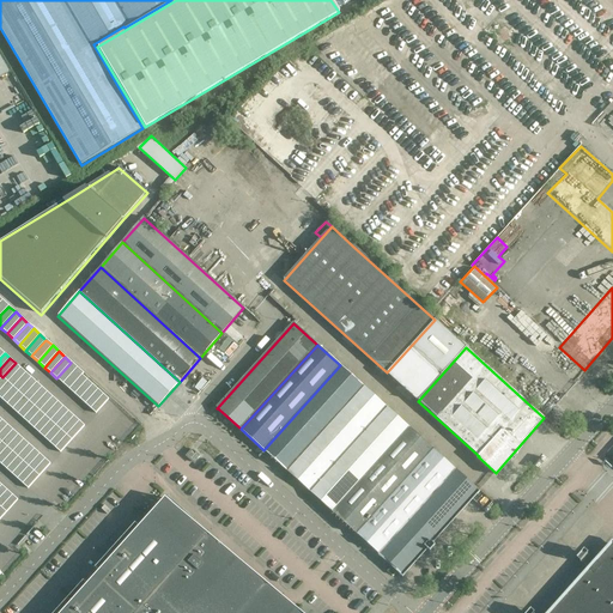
[(7,382),(20,368),(16,363),(2,377),(7,382)]
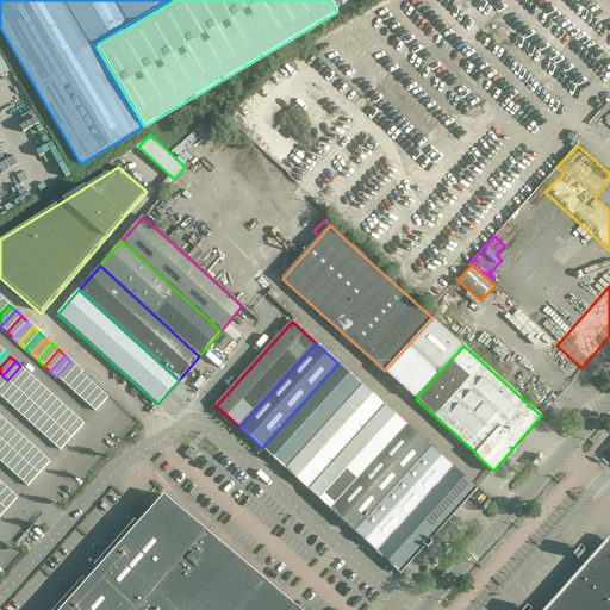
[(62,383),(76,366),(70,361),(56,377),(62,383)]
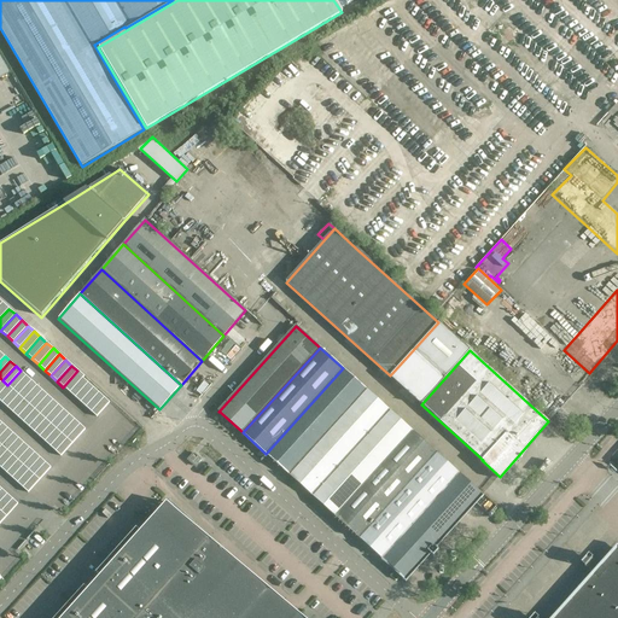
[(343,368),(266,454),(289,474),(367,390),(343,368)]
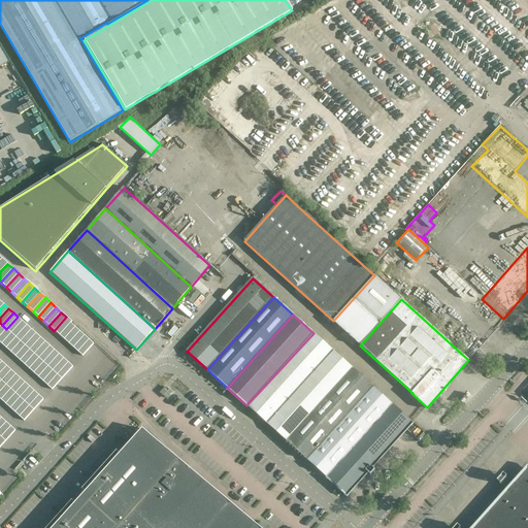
[(11,333),(22,322),(18,317),(6,329),(11,333)]
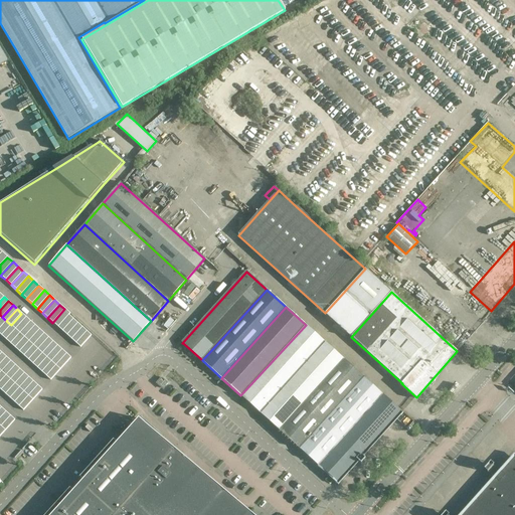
[(58,327),(68,315),(70,314),(64,309),(52,323),(58,327)]
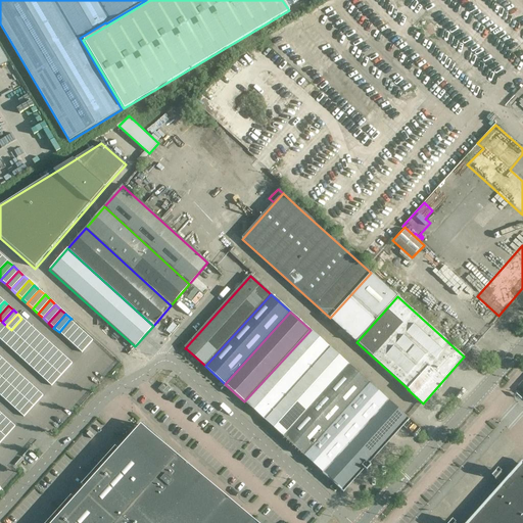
[(370,314),(367,319),(373,323),(376,318),(370,314)]
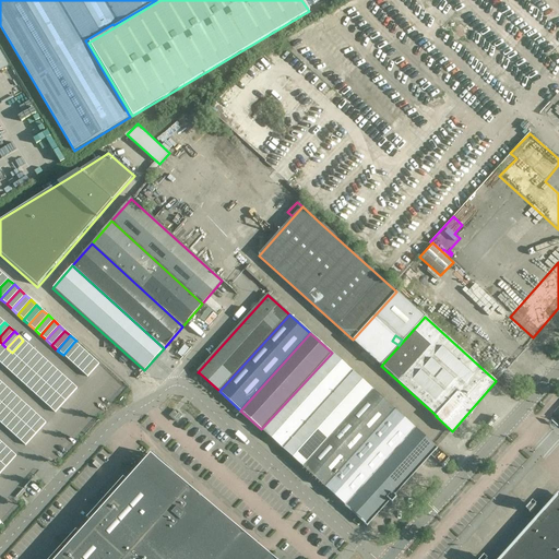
[(16,358),(28,345),(23,341),(12,353),(16,358)]
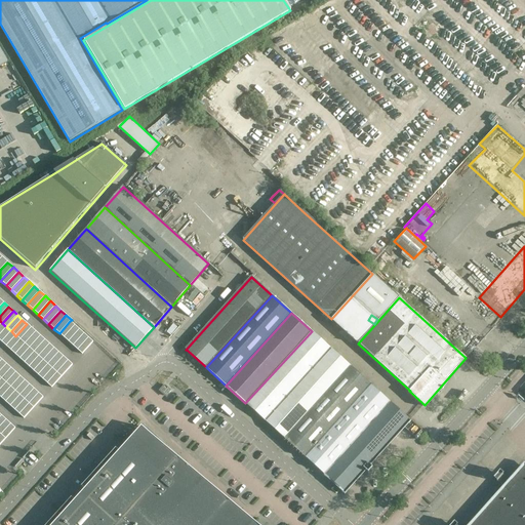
[(64,337),(75,326),(70,321),(59,333),(64,337)]
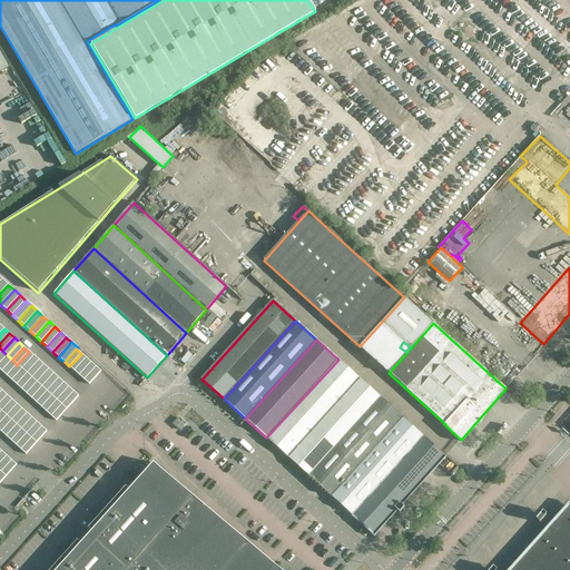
[(22,370),(33,356),(29,352),(17,365),(22,370)]
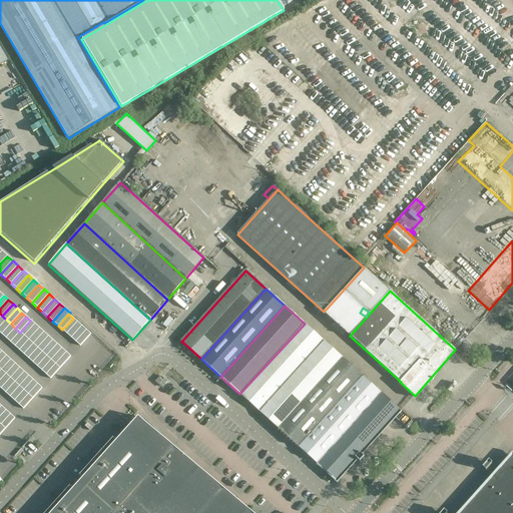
[(66,334),(77,323),(73,319),(62,330),(66,334)]
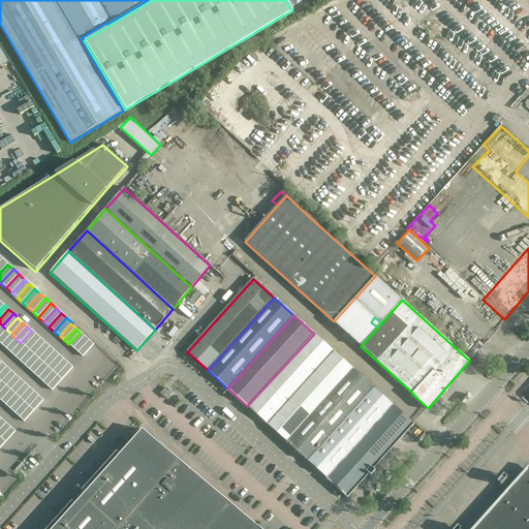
[(0,343),(1,345),(11,334),(6,330),(0,337),(0,343)]
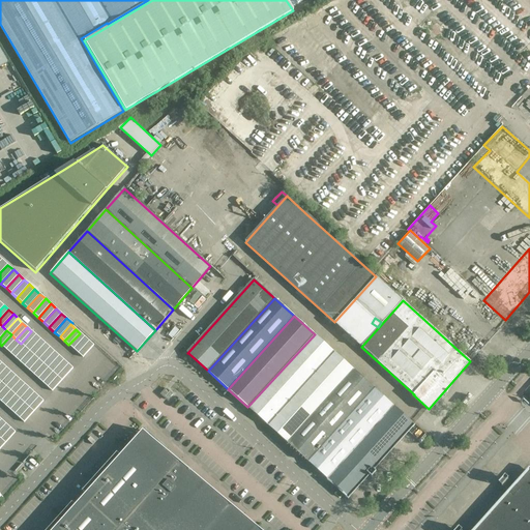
[(25,348),(36,335),(31,331),(21,344),(25,348)]
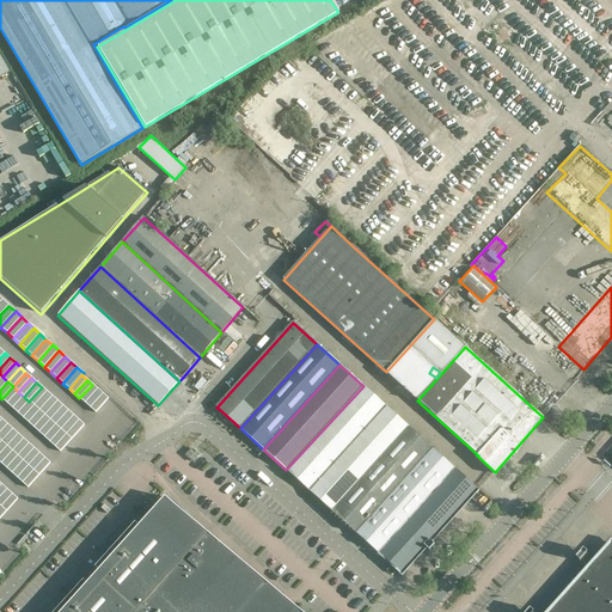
[(85,403),(98,390),(92,385),(79,398),(85,403)]
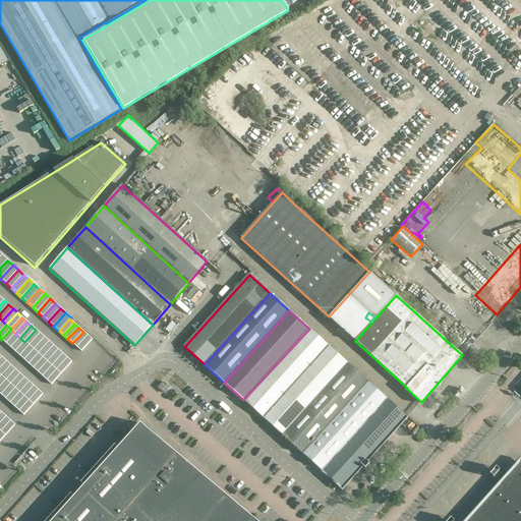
[(6,344),(15,334),(11,329),(1,340),(6,344)]
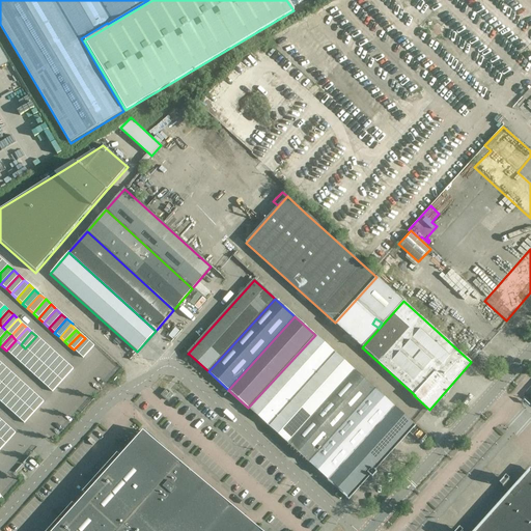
[(315,335),(248,408),(269,426),(334,353),(315,335)]
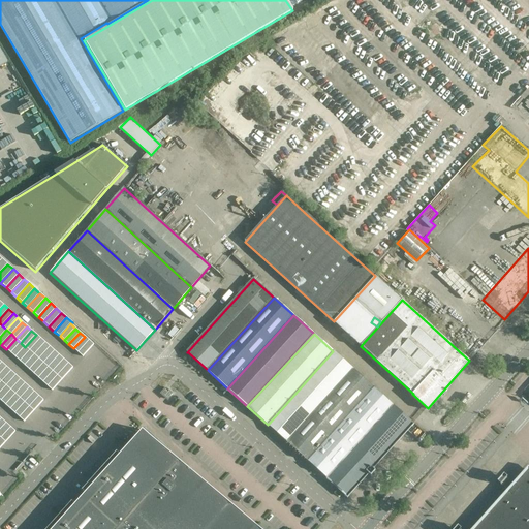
[(29,351),(40,339),(36,335),(25,347),(29,351)]
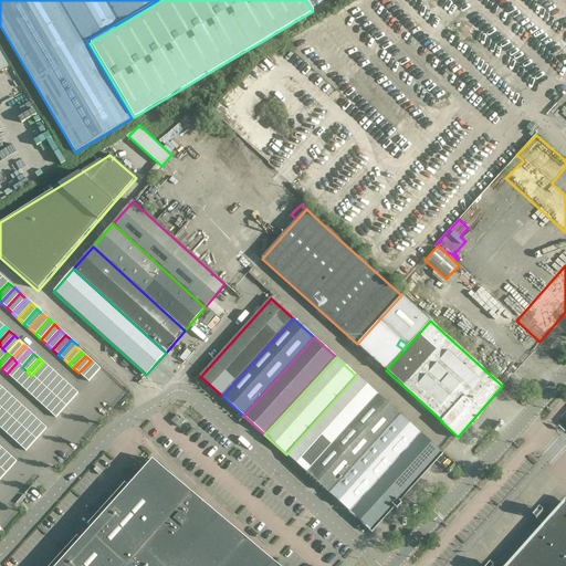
[(83,378),(95,365),(91,360),(79,373),(83,378)]
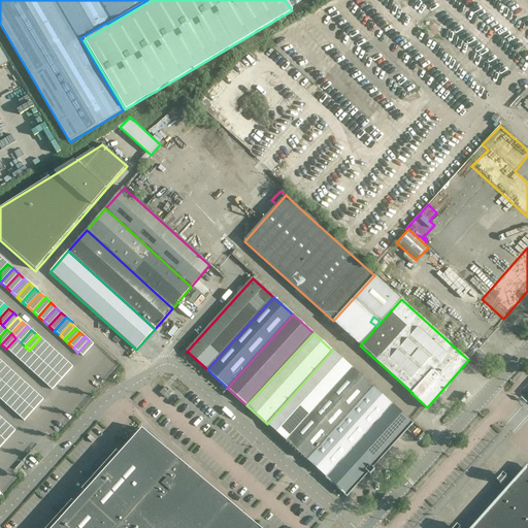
[(10,353),(21,342),(15,338),(6,349),(10,353)]
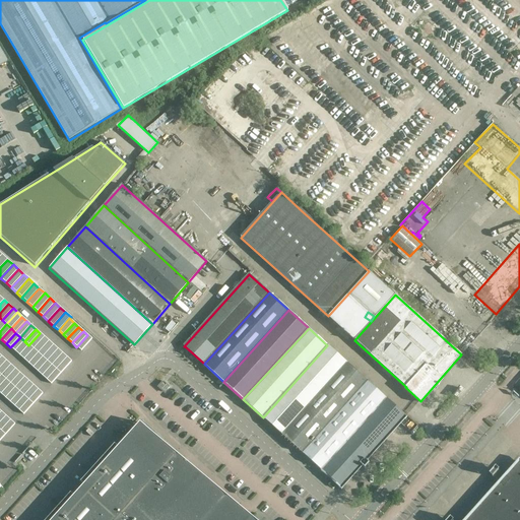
[(34,349),(45,337),(40,333),(28,345),(34,349)]
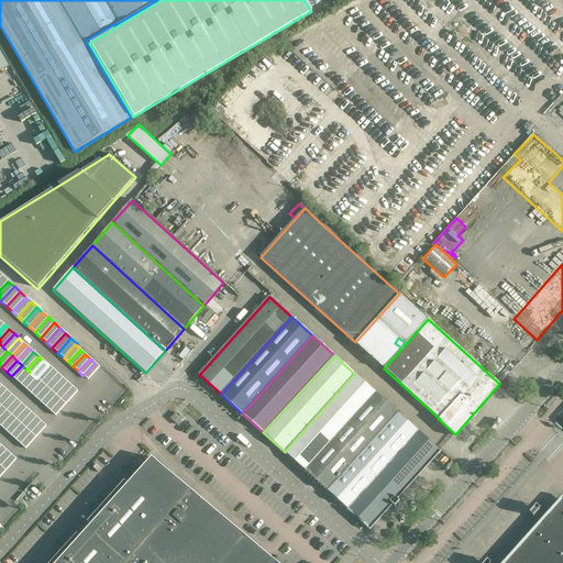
[(88,381),(100,367),(95,363),(83,376),(88,381)]
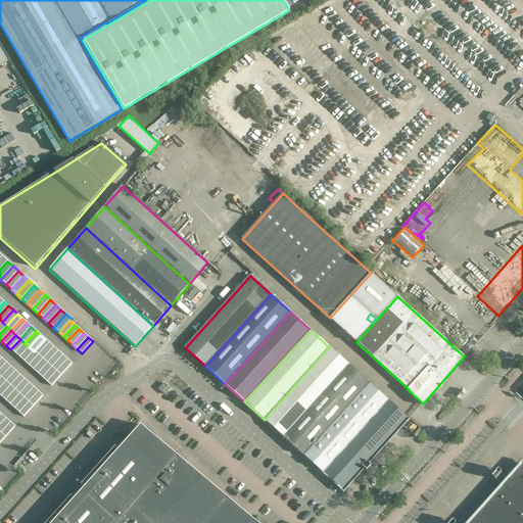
[(15,353),(25,343),(20,339),(10,349),(15,353)]
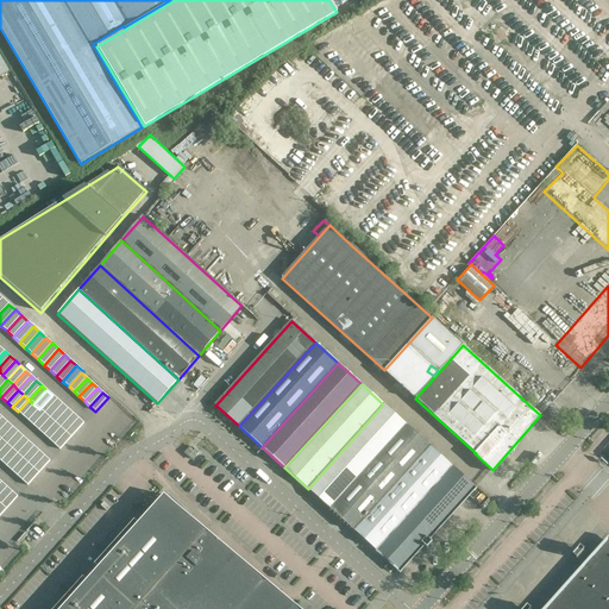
[(44,414),(57,400),(52,395),(39,409),(44,414)]
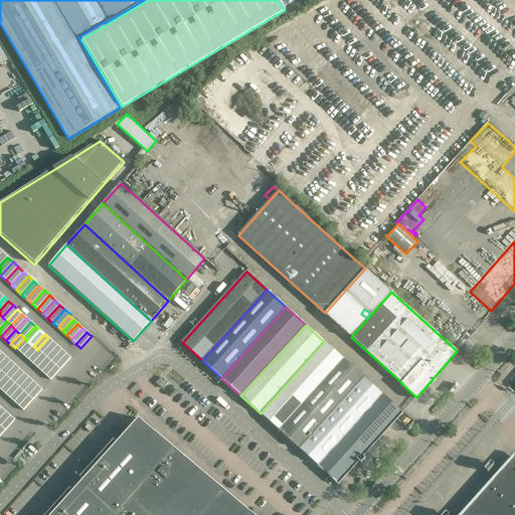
[(19,352),(28,342),(24,338),(15,348),(19,352)]
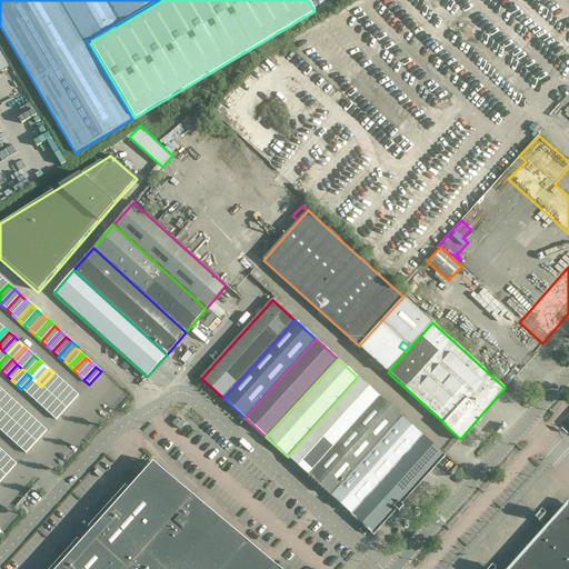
[(47,391),(59,378),(53,373),(41,387),(47,391)]
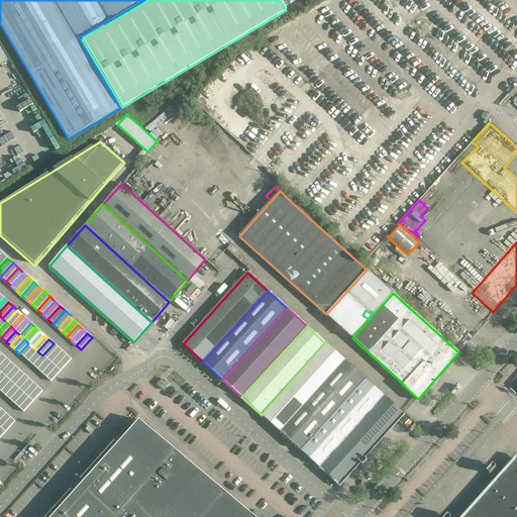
[(24,357),(33,347),(28,343),(19,353),(24,357)]
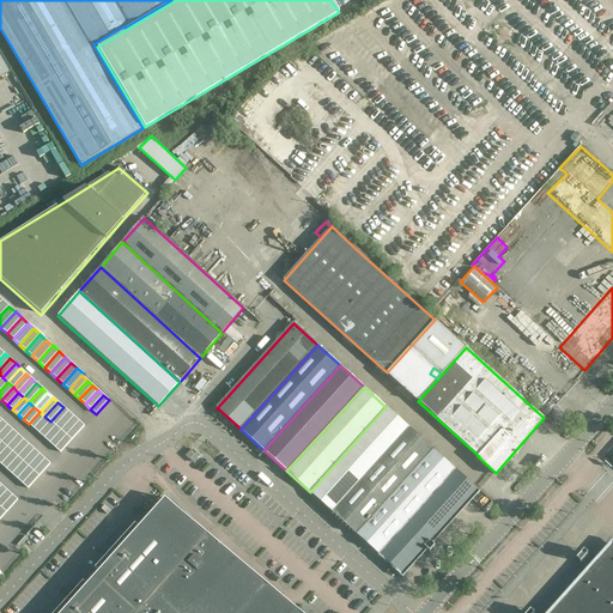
[(55,426),(68,412),(64,407),(50,422),(55,426)]
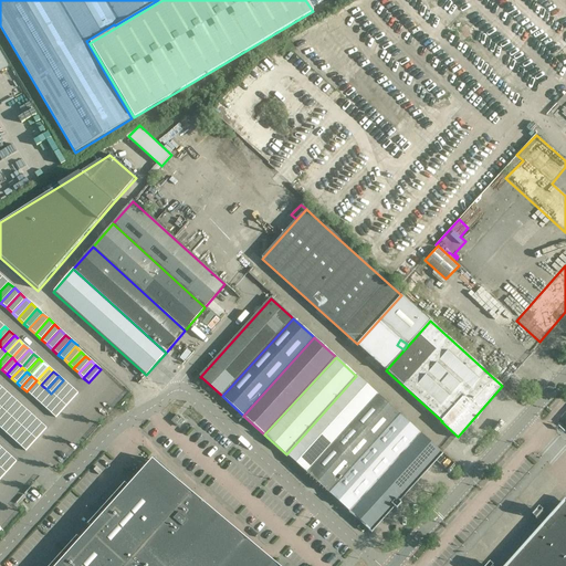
[(356,376),(286,454),(307,473),(378,395),(356,376)]
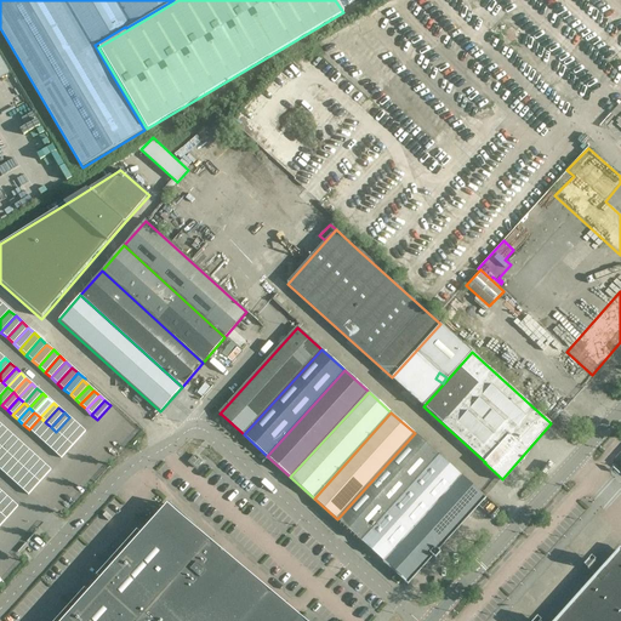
[(34,434),(45,422),(40,417),(29,429),(34,434)]
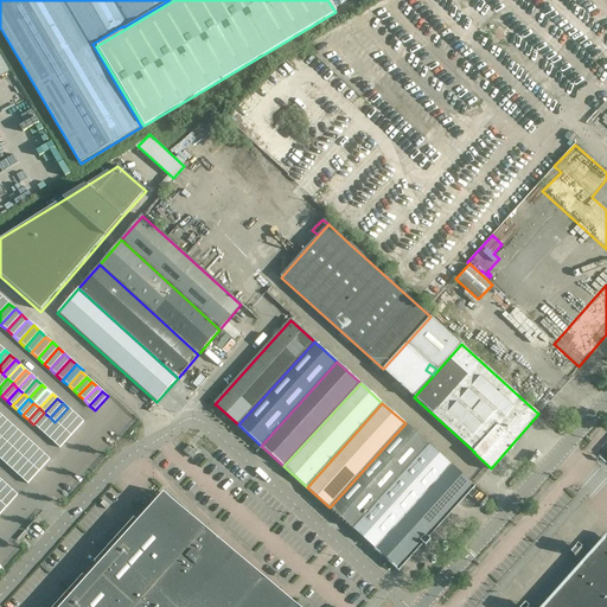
[(61,427),(74,413),(68,408),(55,422),(61,427)]
